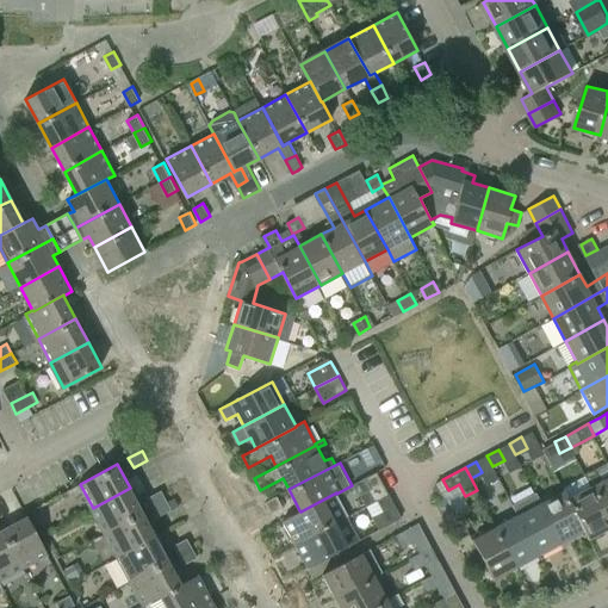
[(585,473),(591,486),(607,517),(607,477),(602,481),(596,469),(585,473)]
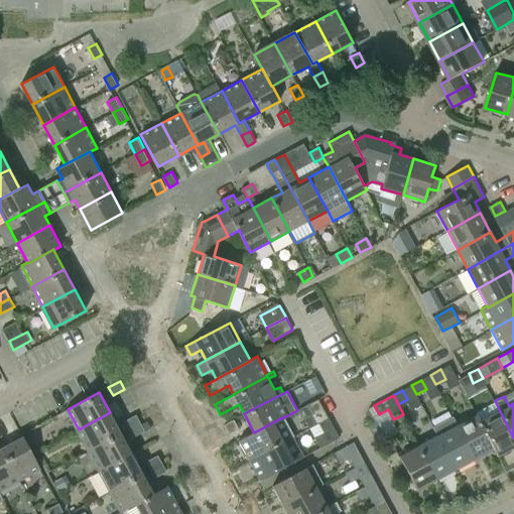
[(330,417),(319,398),(309,403),(314,413),(305,418),(310,427),(320,422),(330,417)]
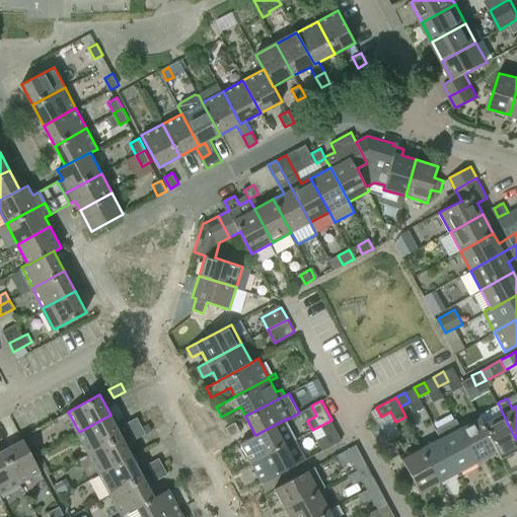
[(445,435),(461,424),(452,410),(435,420),(445,435)]
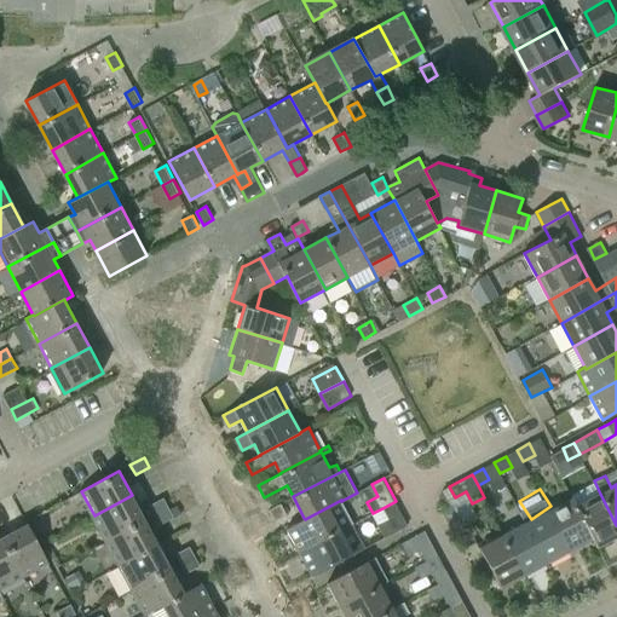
[(598,547),(616,536),(616,525),(600,494),(577,506),(593,538),(598,547)]
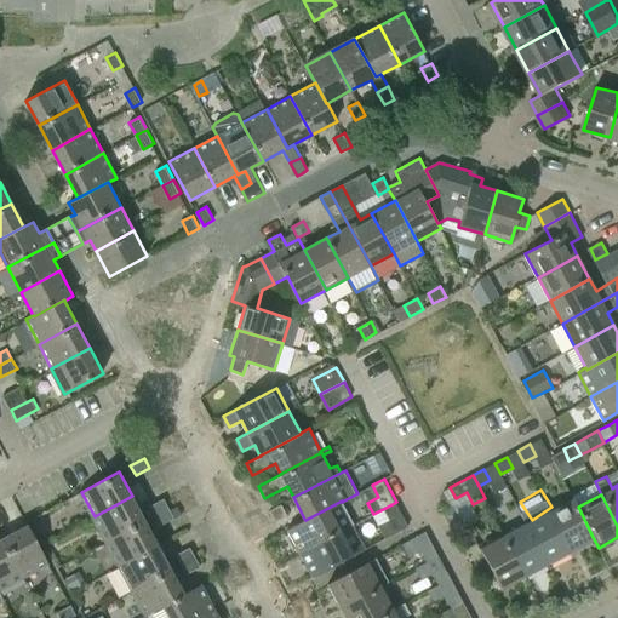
[(144,520),(132,496),(95,516),(108,541),(144,520)]
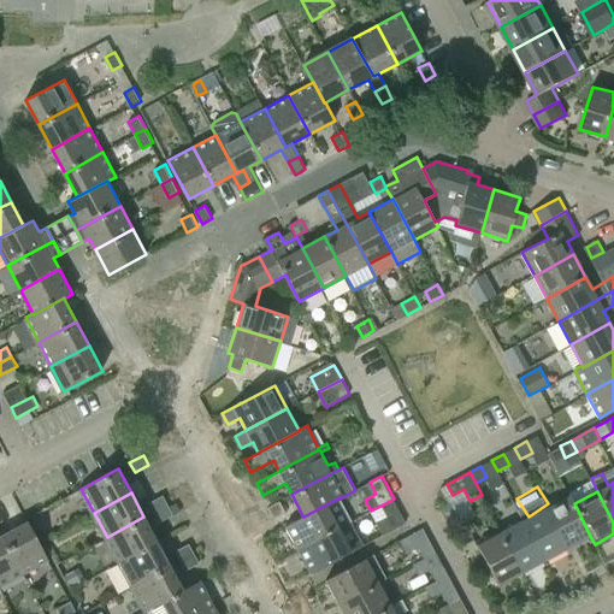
[(151,501),(155,511),(169,503),(164,494),(151,501)]
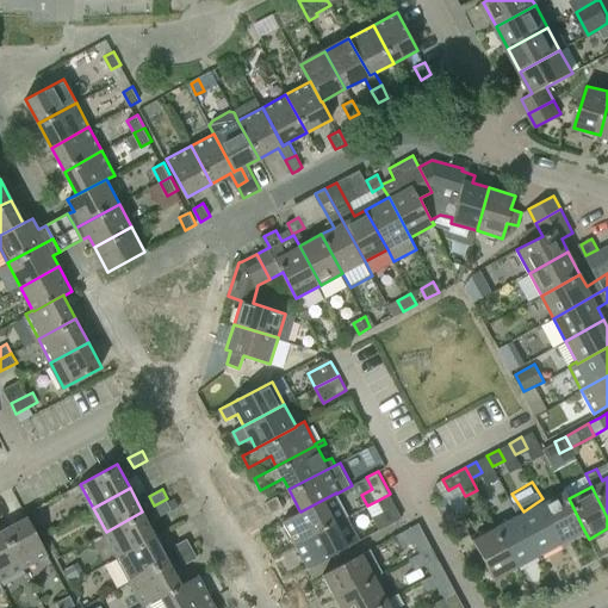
[(563,541),(584,531),(569,498),(564,490),(541,502),(563,541)]
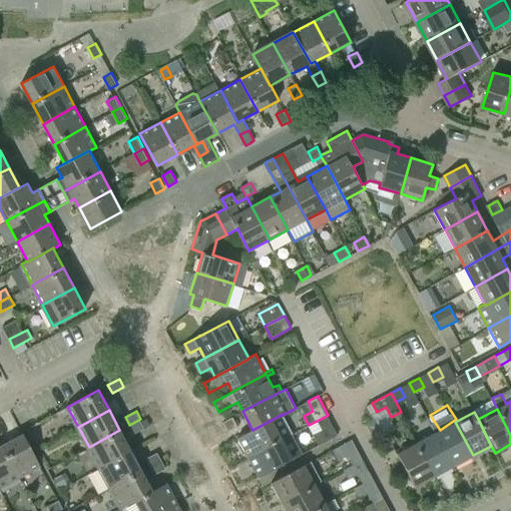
[(293,433),(283,415),(283,414),(252,430),(251,429),(237,437),(248,456),(293,433)]
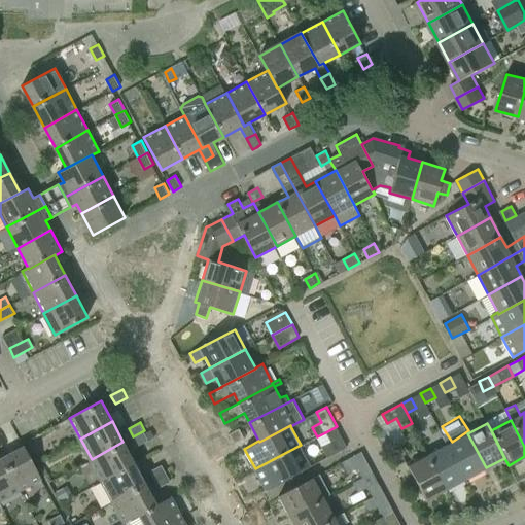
[(348,446),(337,426),(327,431),(331,441),(322,446),(328,457),(348,446)]
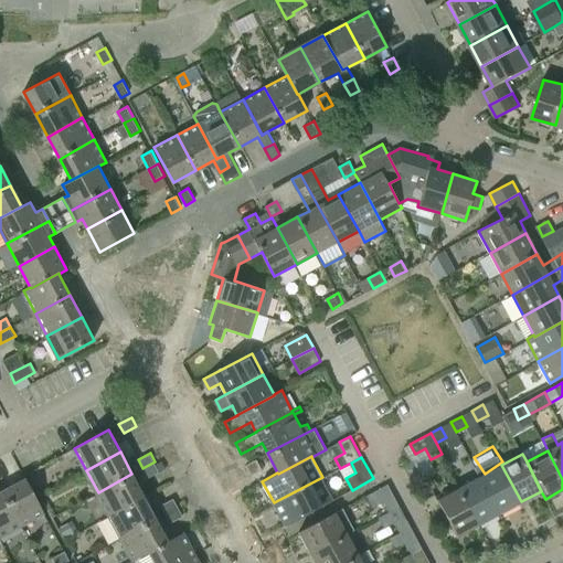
[(257,458),(246,464),(252,475),(263,469),(257,458)]
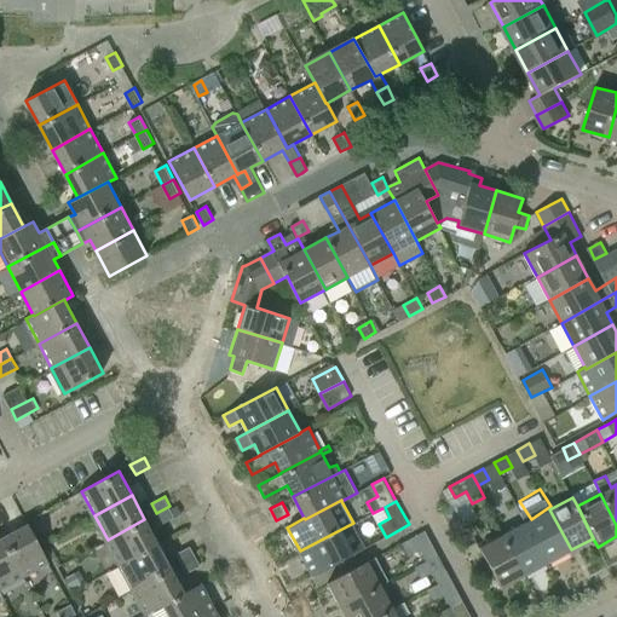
[(169,506),(156,513),(161,524),(183,512),(179,505),(171,508),(169,506)]
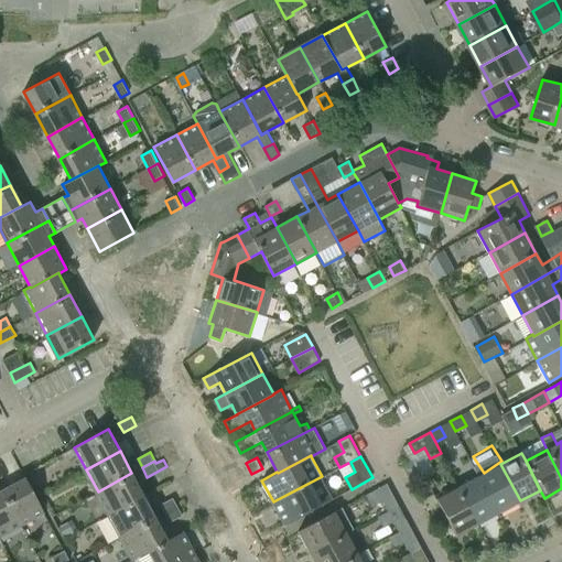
[(500,464),(479,476),(498,512),(520,500),(500,464)]
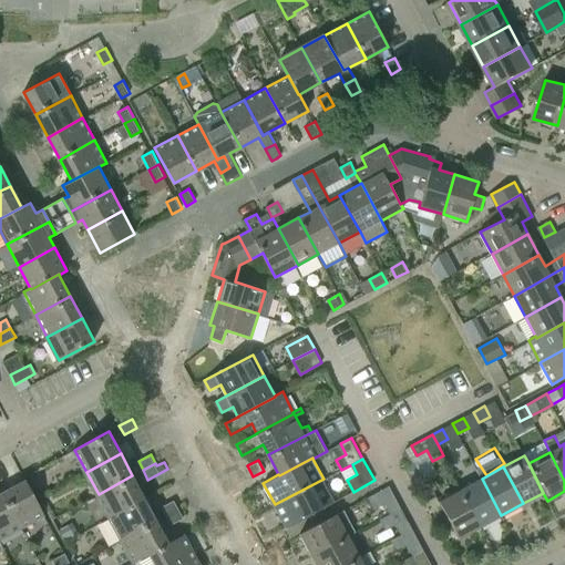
[(144,497),(132,475),(99,494),(110,516),(144,497)]
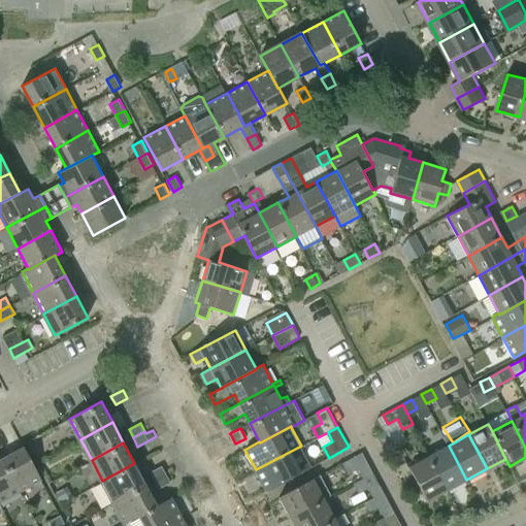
[(4,457),(22,490),(43,479),(25,446),(4,457)]
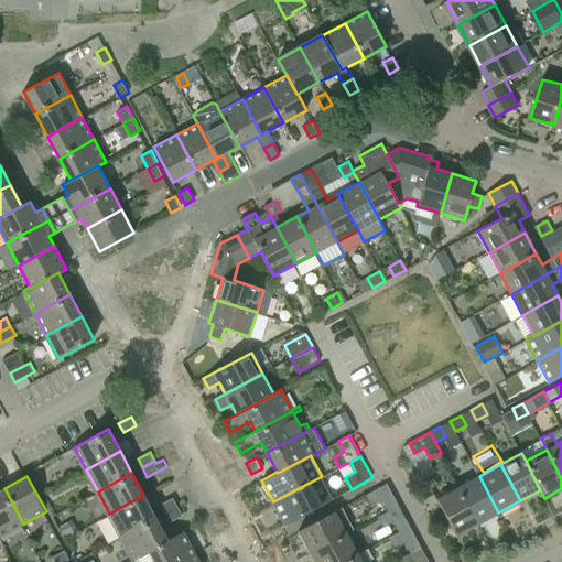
[(334,497),(322,476),(273,501),(284,523),(310,510),(334,497)]
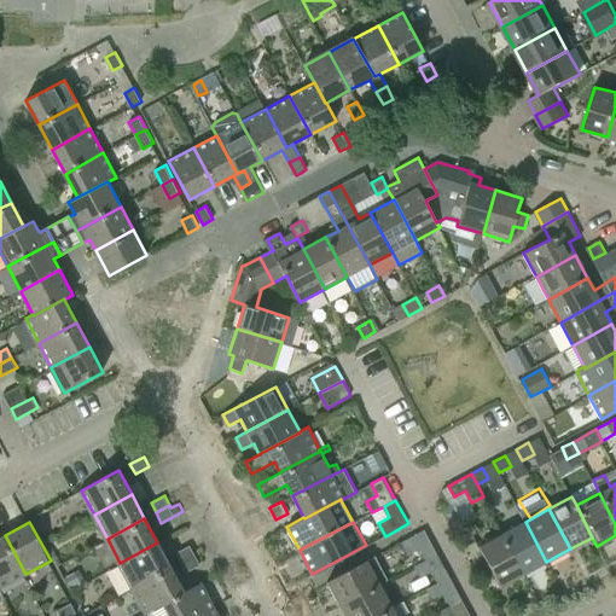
[(524,574),(546,562),(526,522),(503,534),(524,574)]
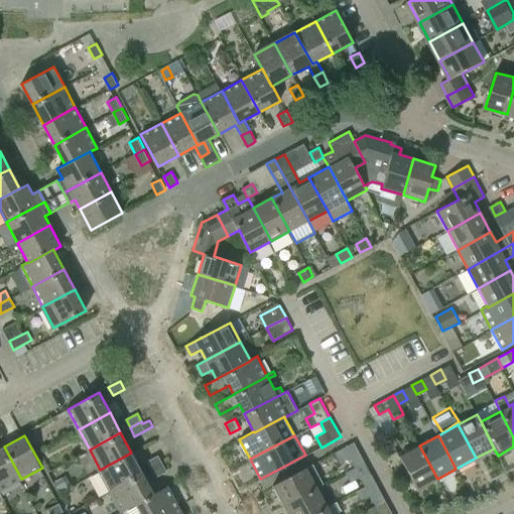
[(417,490),(437,479),(419,445),(399,456),(417,490)]
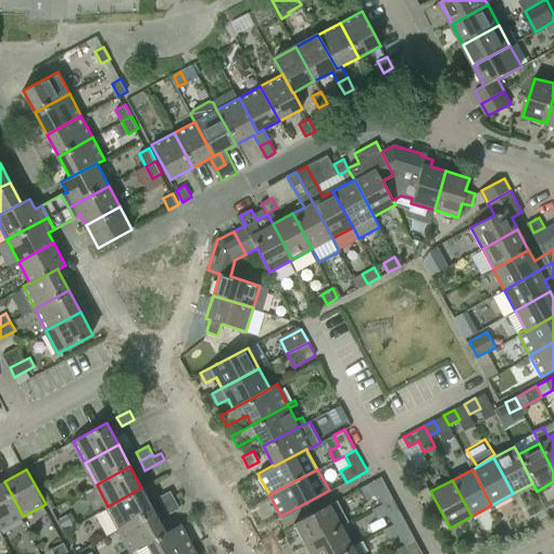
[(4,481),(0,482),(0,526),(1,528),(23,516),(4,481)]
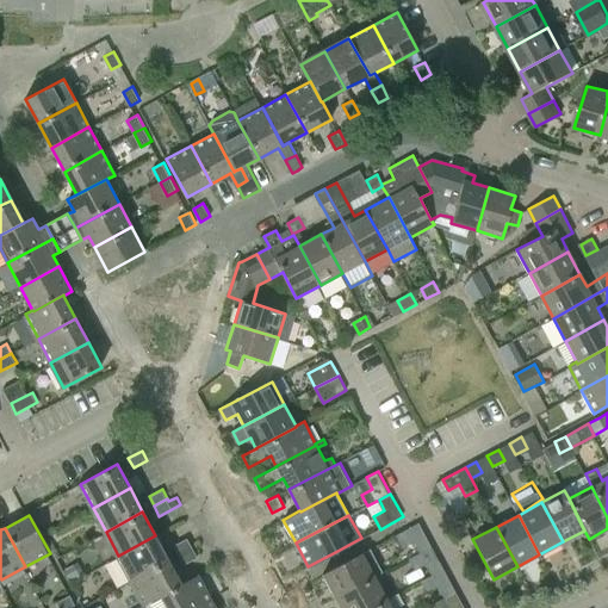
[(118,556),(131,579),(168,559),(155,535),(118,556)]
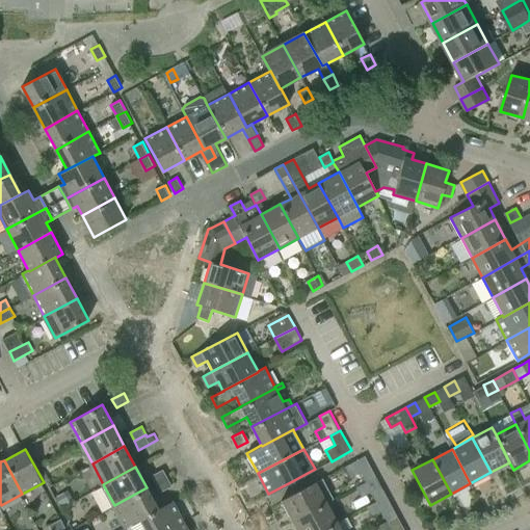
[(376,476),(371,467),(362,472),(367,481),(376,476)]
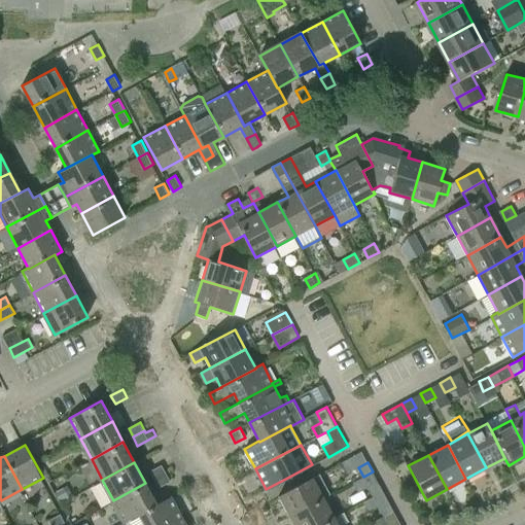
[(150,470),(154,478),(167,471),(163,463),(150,470)]
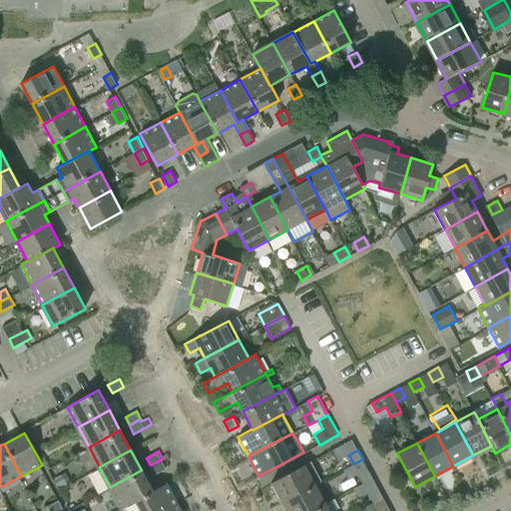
[(166,468),(162,459),(150,465),(155,474),(166,468)]
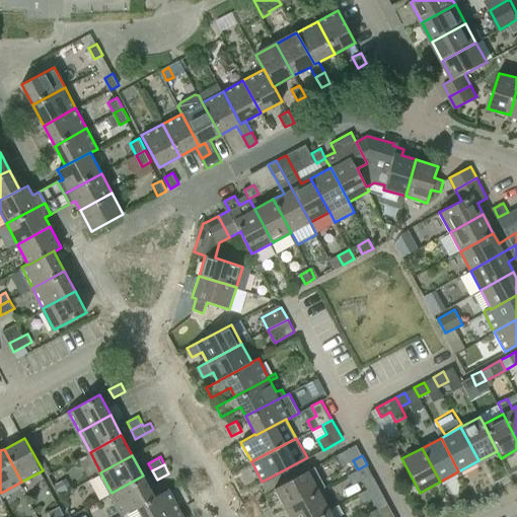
[(319,490),(325,487),(314,466),(290,479),(275,488),(286,507),(319,490)]
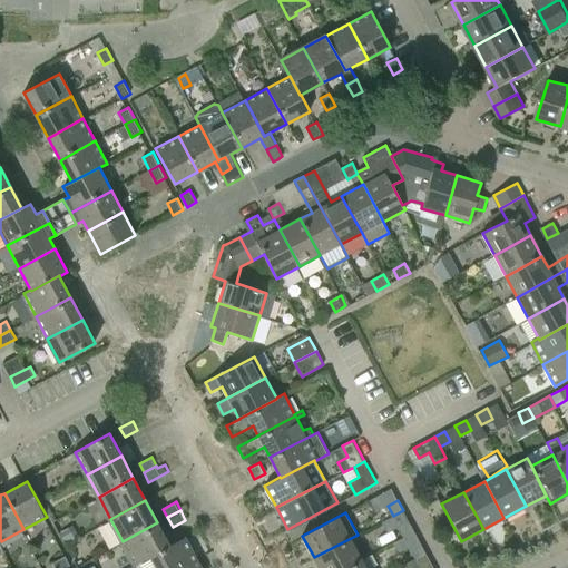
[(404,537),(414,531),(409,520),(399,526),(404,537)]
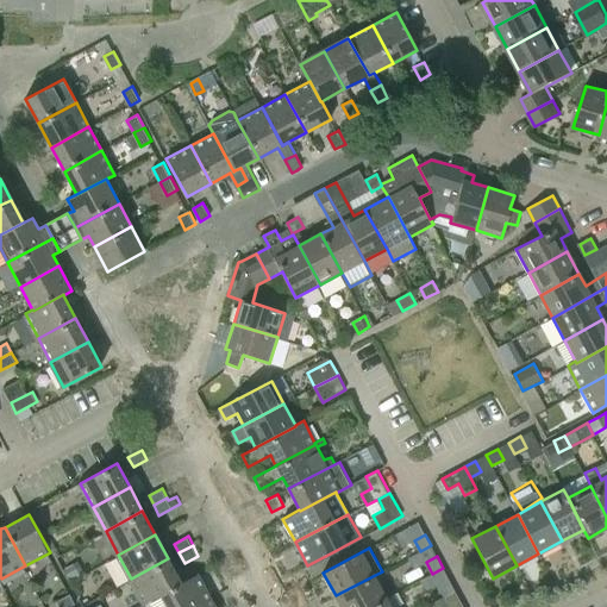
[(144,602),(162,593),(181,582),(168,558),(131,579),(144,602)]
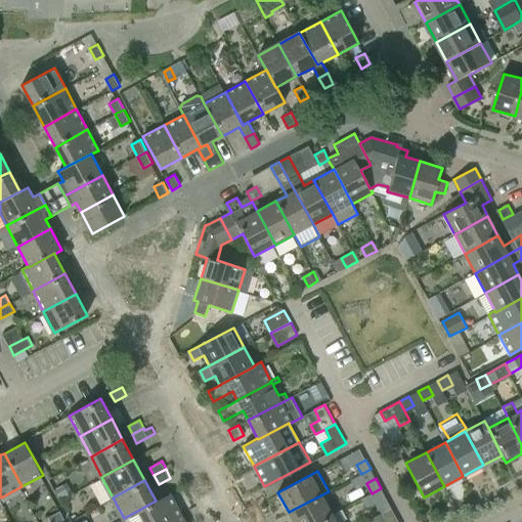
[(171,492),(156,501),(139,510),(144,521),(166,521),(182,514),(171,492)]
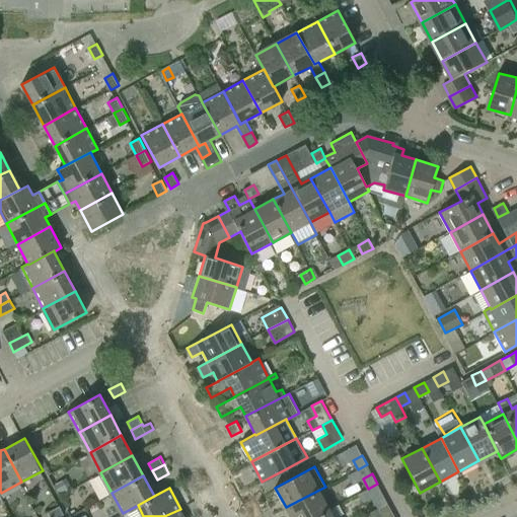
[(286,507),(290,516),(312,516),(329,509),(319,490),(286,507)]
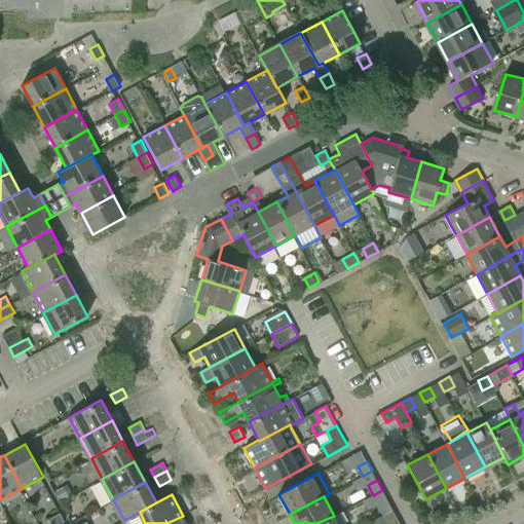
[(394,510),(388,499),(378,506),(383,515),(394,510)]
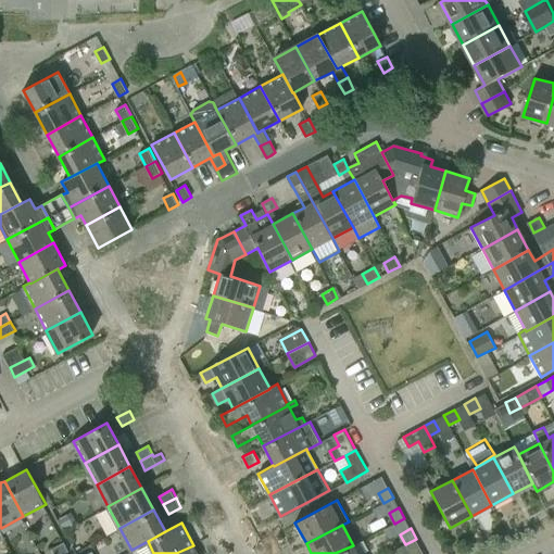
[(52,548),(55,553),(62,553),(68,551),(64,541),(52,548)]
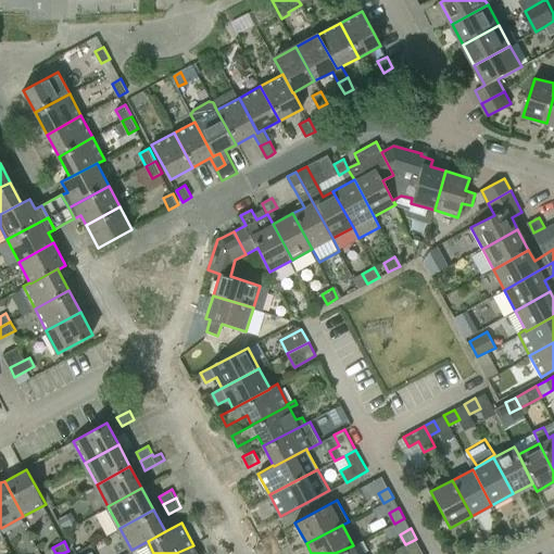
[(353,546),(353,545),(335,553),(361,553),(367,551),(363,541),(353,546)]
